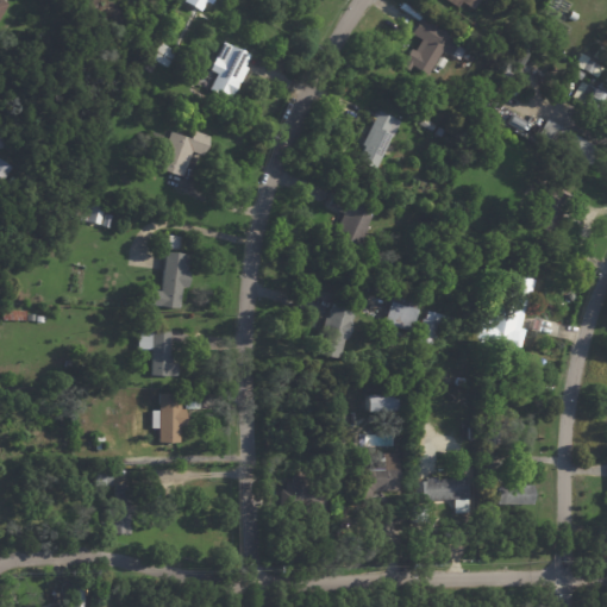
[(12,4),(1,22),(0,20),(0,0),(12,0),(11,2),(12,4)]
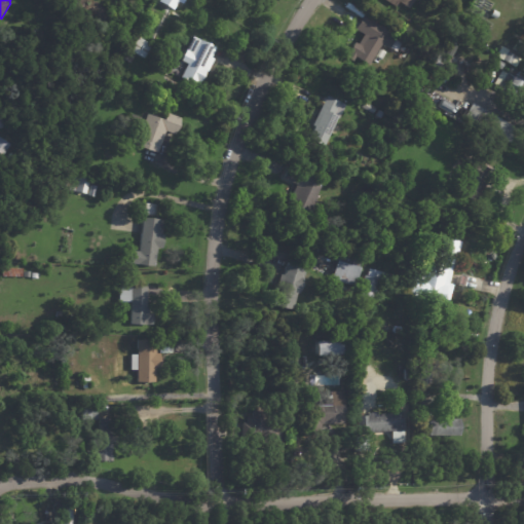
[(401,48),(398,52),(385,44),(369,67),(358,59),(354,63),(345,57),(357,41),(360,43),(366,34),(357,27),(365,14),(390,32),(389,33),(404,43),(401,48)]
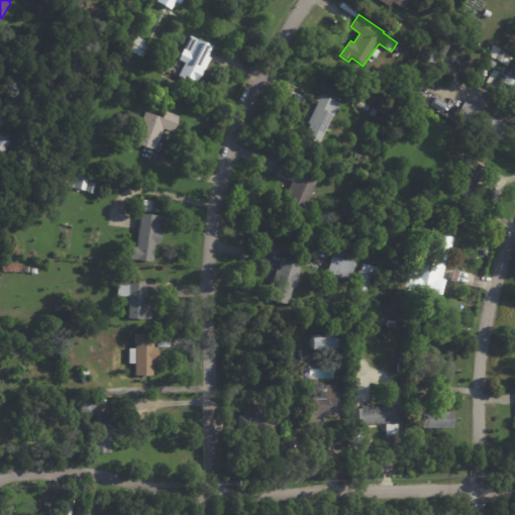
[(423,31),(433,37),(430,42),(420,36),(423,31)]
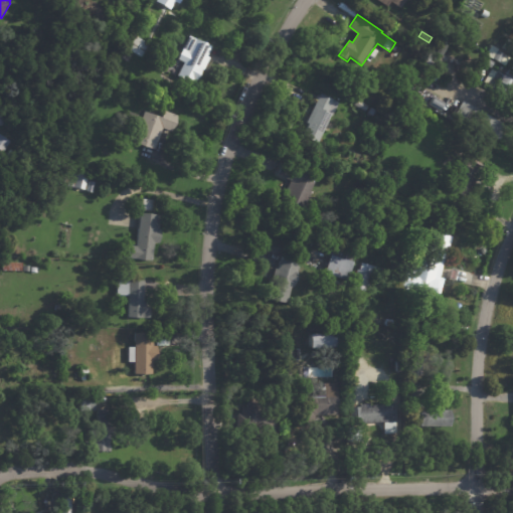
[(128,47),(141,54),(148,41),(135,34),(128,47)]
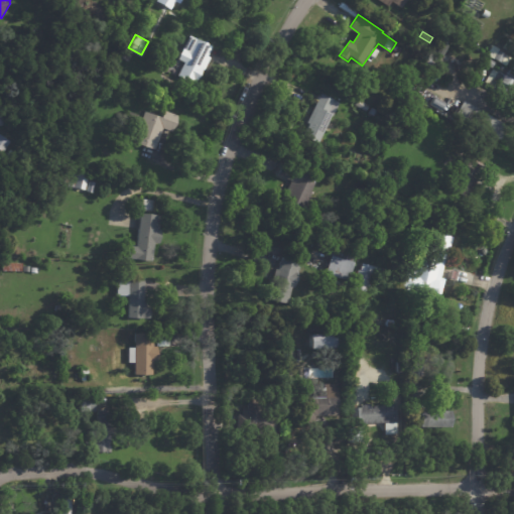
[(212,45),(213,46),(208,56),(210,57),(205,68),(203,68),(195,83),(188,79),(187,81),(178,76),(185,61),(178,58),(189,35),(212,45)]
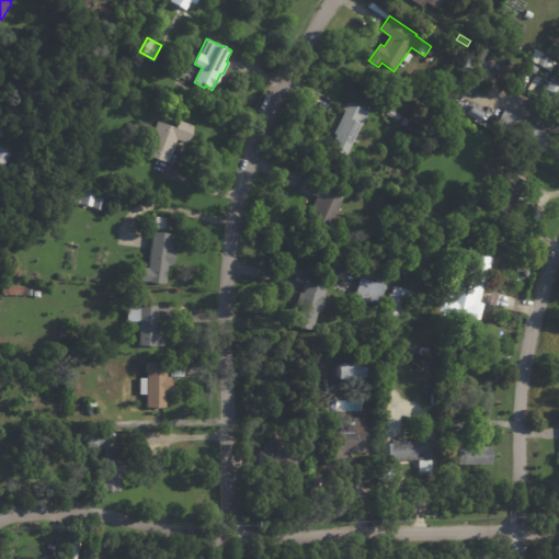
[(558,58),(548,52),(555,41),(558,43),(558,58)]
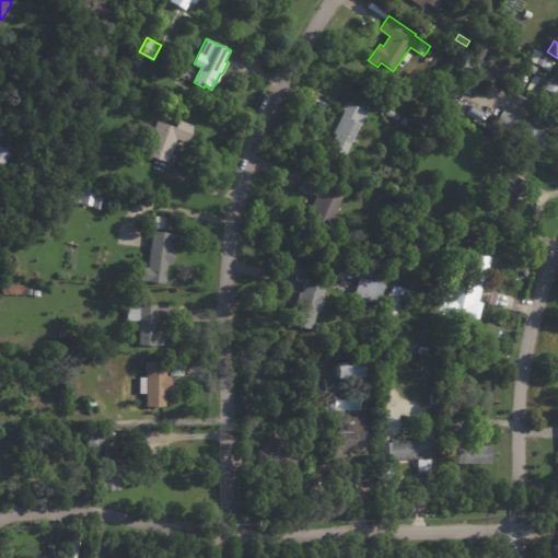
[(486,53),(481,60),(474,56),(480,45),(488,49),(486,53)]
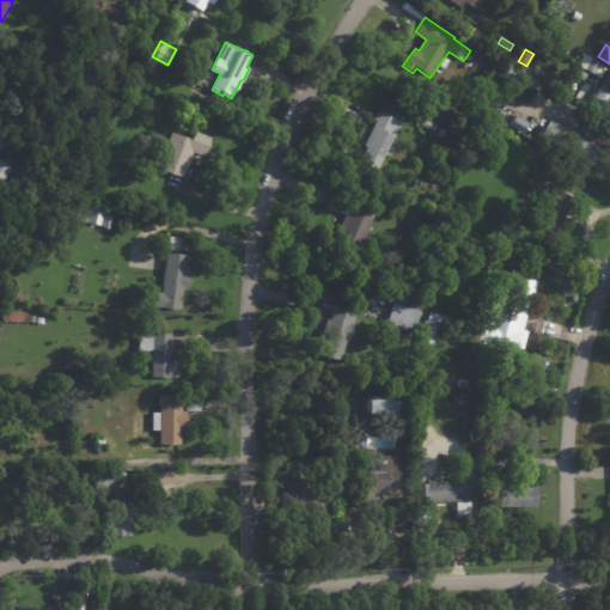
[(579,65),(586,53),(593,58),(592,60),(607,68),(602,78),(579,65)]
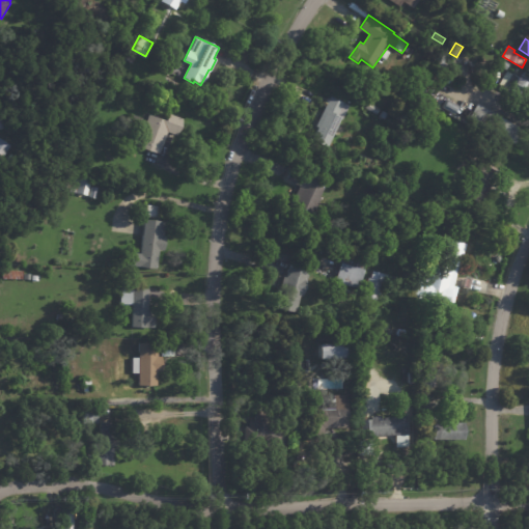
[(127,48),(137,54),(132,63),(121,56),(127,48)]
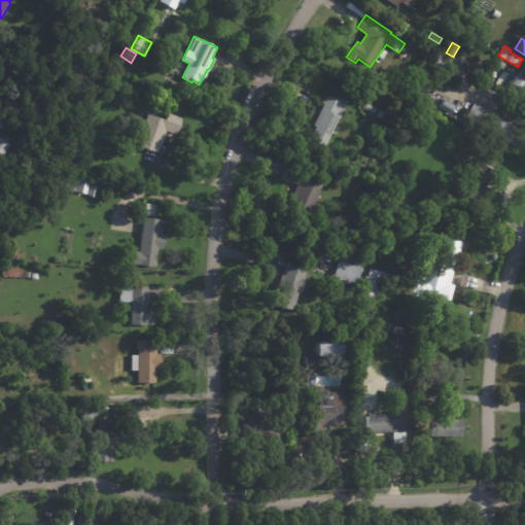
[(446,54),(451,58),(438,73),(429,66),(443,50),(446,54)]
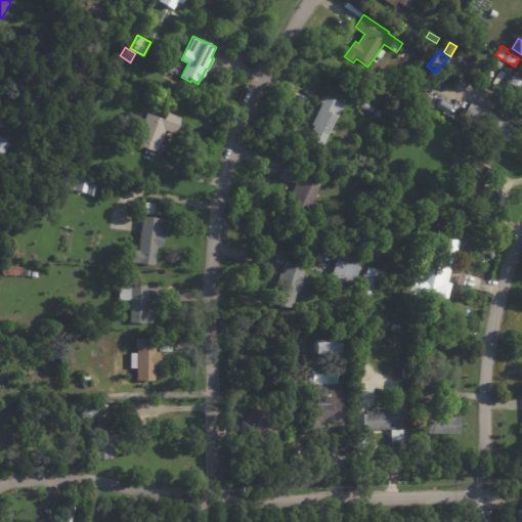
[(497,58),(504,61),(501,68),(494,64),(497,58)]
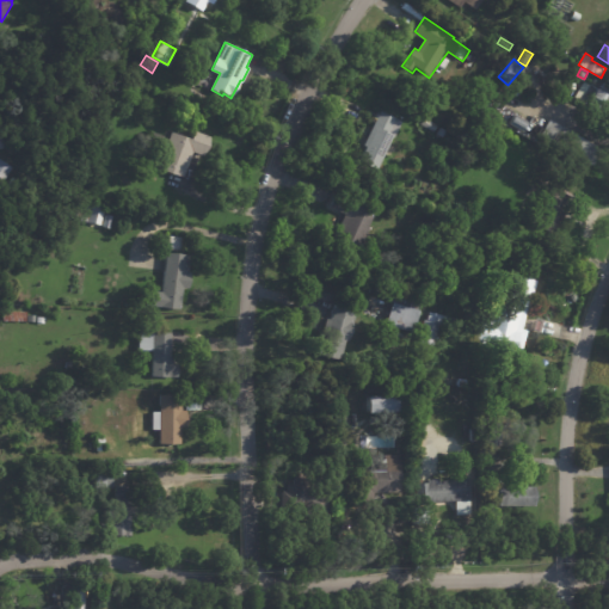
[(608,117),(577,98),(576,97),(585,81),(608,94),(608,117)]
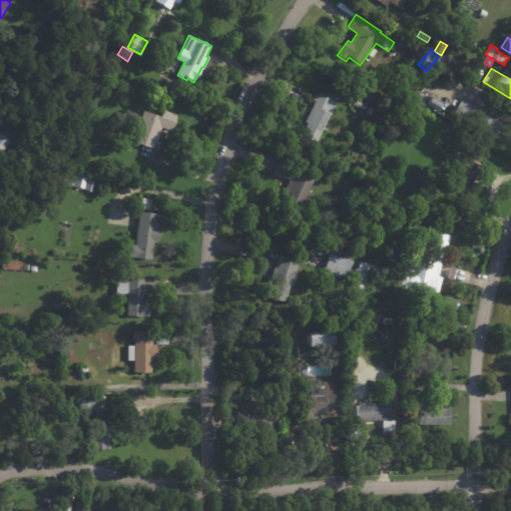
[(324,120),(313,141),(299,134),(306,121),(304,120),(318,91),(336,100),(329,112),(328,112),(324,120)]
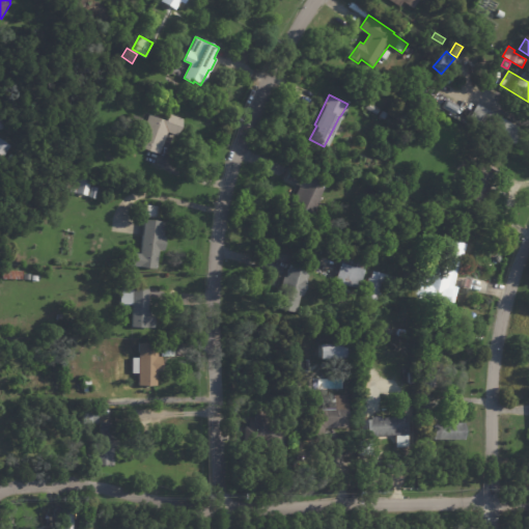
[(454,112),(454,113),(444,106),(449,99),(460,106),(454,112)]
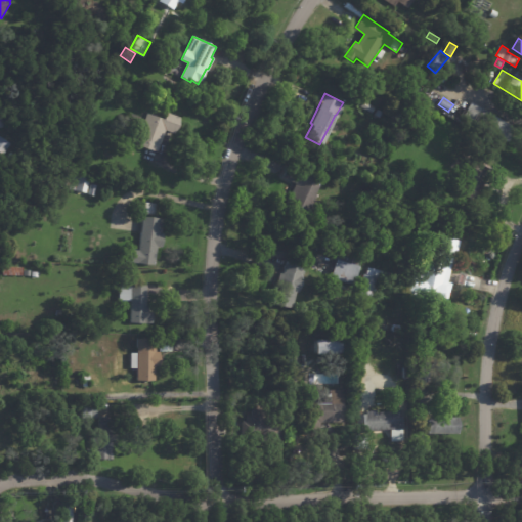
[(376,106),(372,112),(361,105),(365,99),(376,106)]
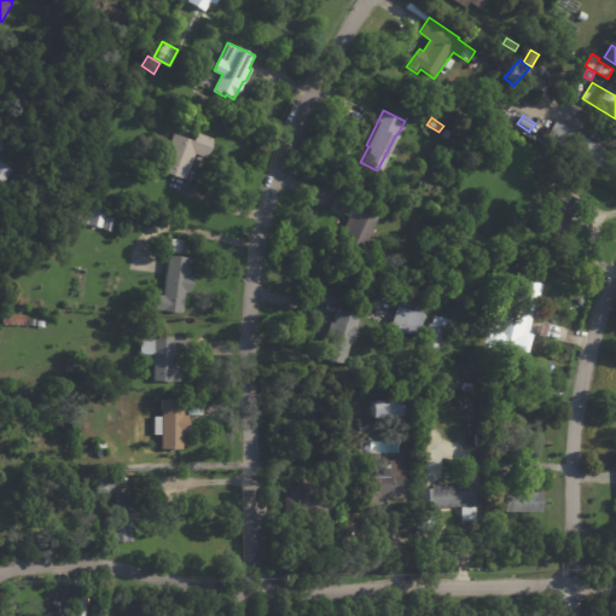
[(606,150),(609,151),(599,168),(547,138),(557,121),(606,150)]
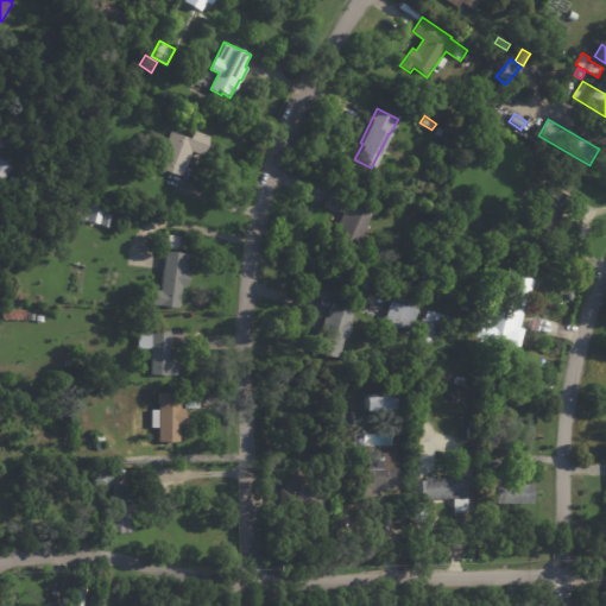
[(203,153),(193,150),(183,175),(158,165),(172,130),(191,138),(195,128),(212,136),(203,153)]
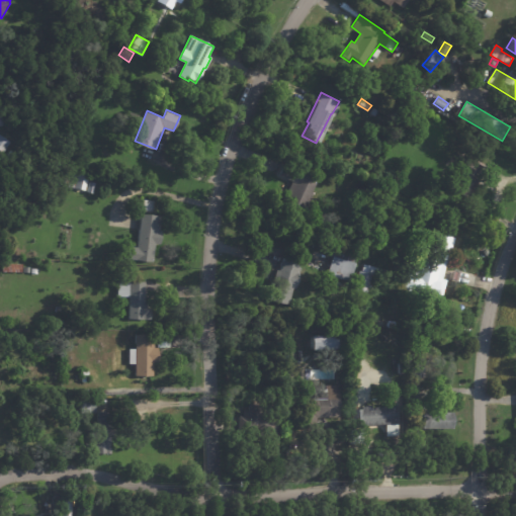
[(131,111),(140,114),(138,122),(127,118),(131,111)]
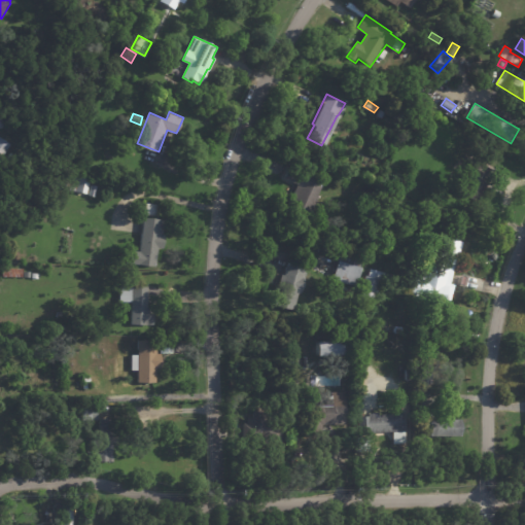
[(398,123),(395,129),(384,125),(386,117),(398,123)]
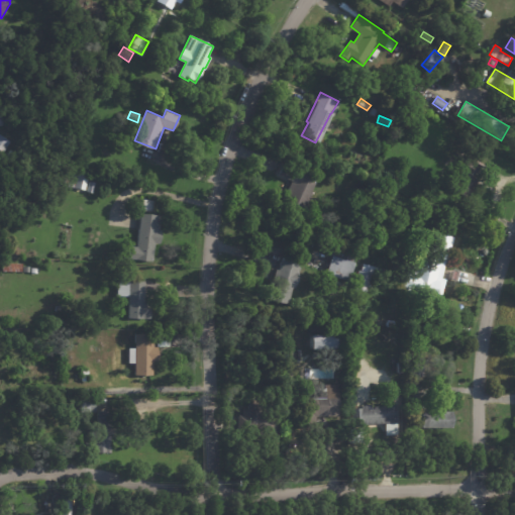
[(0,134),(9,141),(0,155),(0,134)]
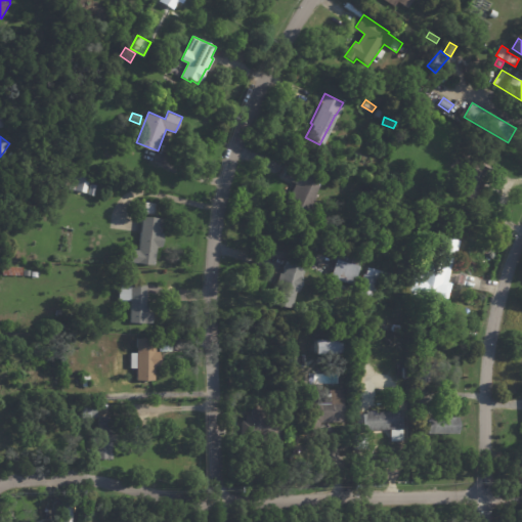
[(298,147),(294,155),(285,150),(289,143),(298,147)]
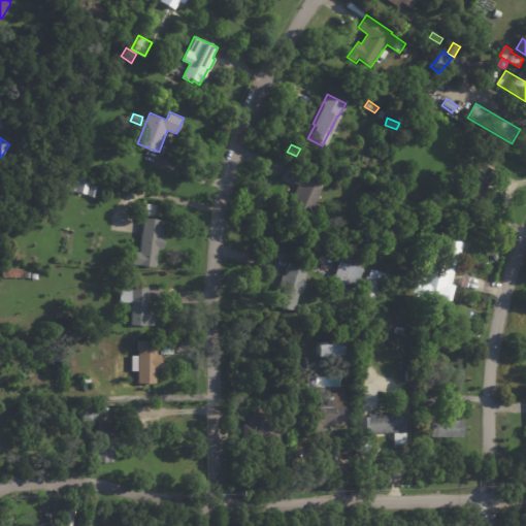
[(488,167),(495,170),(480,202),(458,192),(473,160),(488,167)]
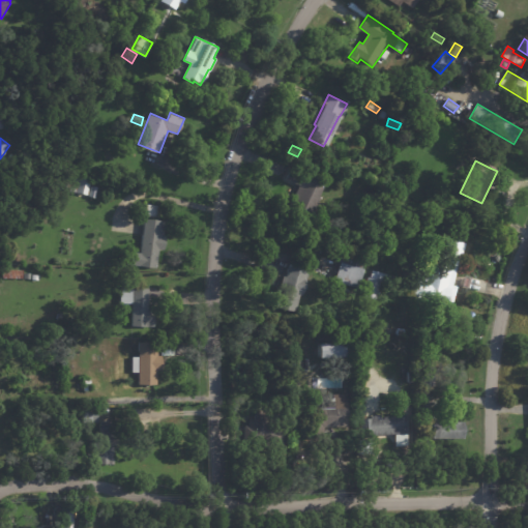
[(327,181),(315,208),(319,210),(315,218),(290,208),(300,185),(287,179),(293,166),(327,181)]
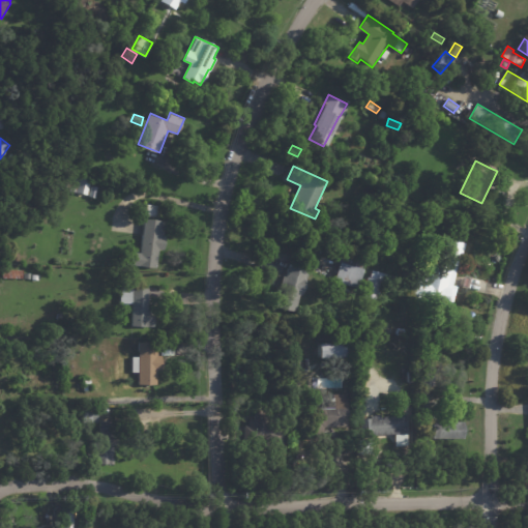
[(70,191),(74,175),(90,179),(87,195),(70,191)]
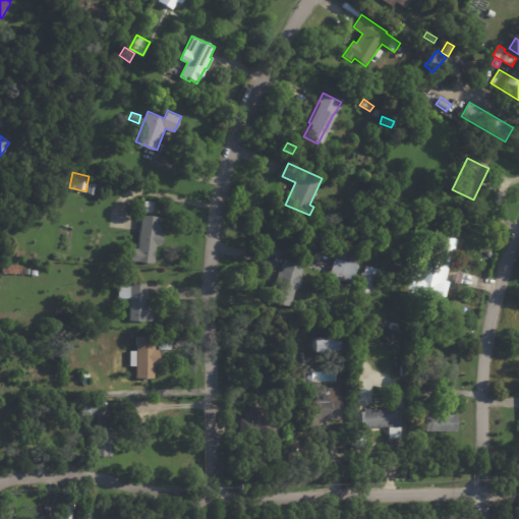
[(93,181),(97,183),(94,194),(89,192),(93,181)]
